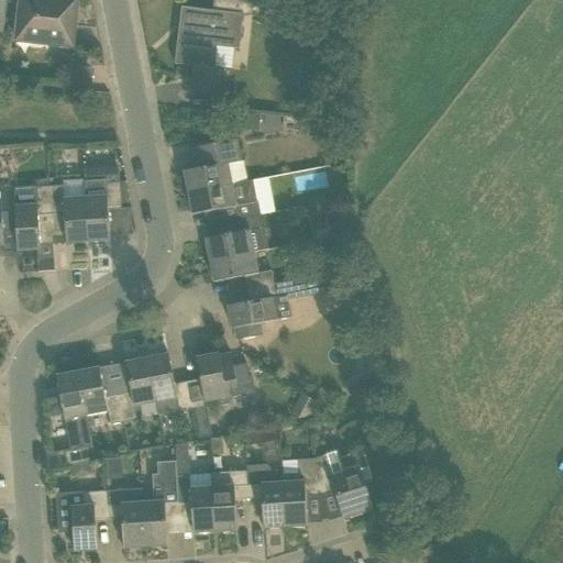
[(20,0),(19,13),(15,41),(73,47),(78,0),(20,0)]
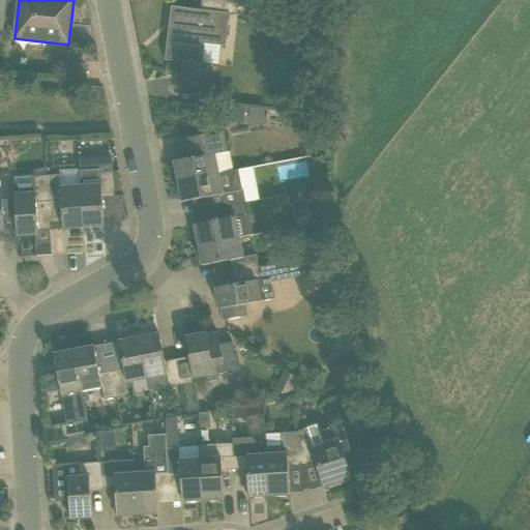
[(202,63),(204,43),(226,46),(229,15),(237,16),(239,2),(222,0),(202,0),(201,10),(171,6),(165,60),(182,62),(180,85),(205,88),(207,64),(202,63)]
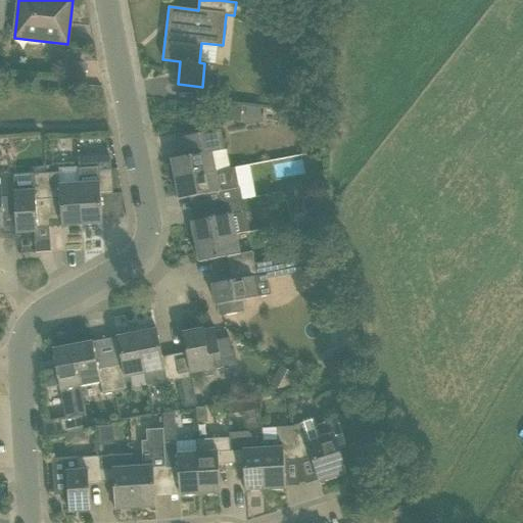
[(244,102),(228,101),(227,116),(243,117),(244,102)]
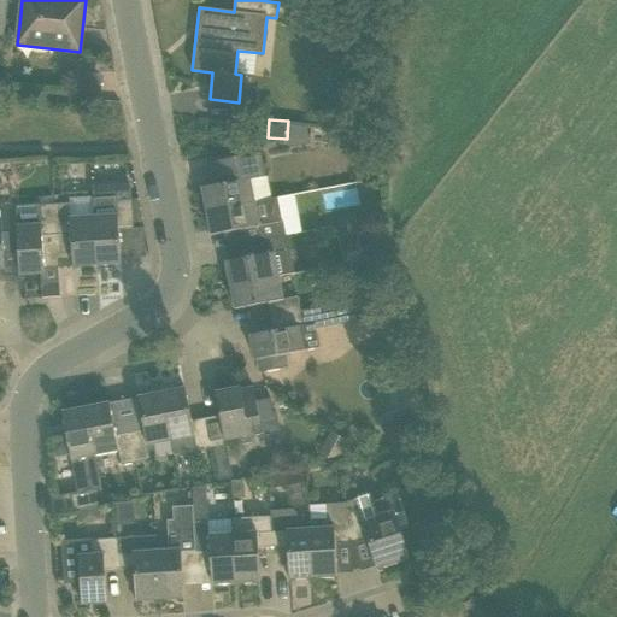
[(215,186),(213,186),(203,188),(207,212),(256,203),(251,181),(266,177),(260,152),(216,162),(218,169),(213,181),(215,186)]
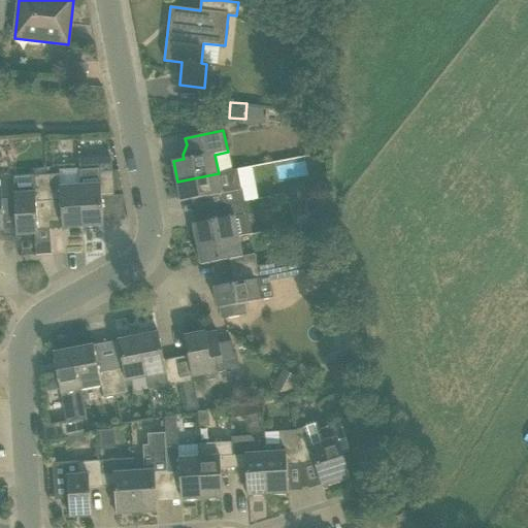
[(80,185),(84,227),(104,226),(102,197),(124,196),(118,170),(100,171),(79,173),(80,185)]
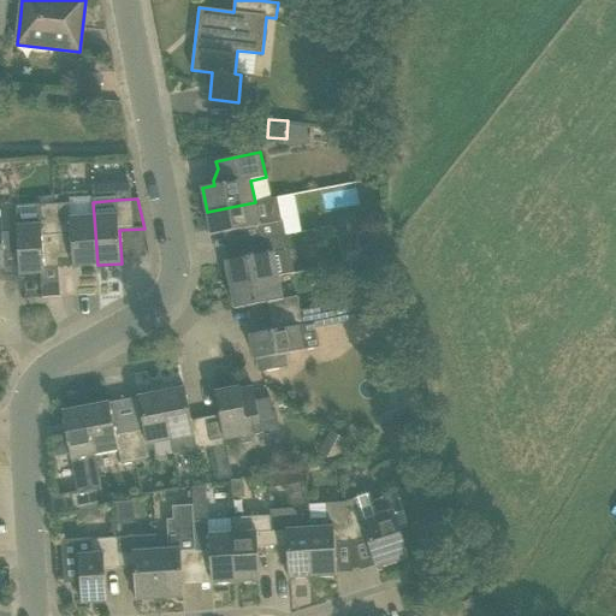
[(211,235),(231,231),(235,246),(247,243),(285,236),(278,199),(255,202),(207,212),(211,235)]
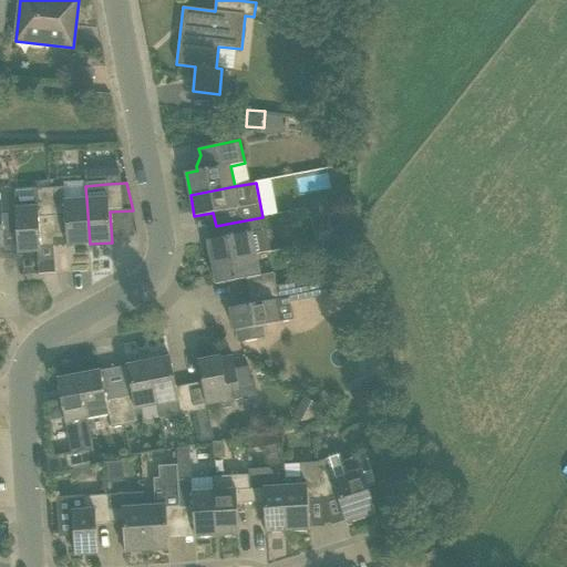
[(0,247),(3,247),(3,254),(18,254),(17,228),(18,228),(14,191),(14,187),(0,188),(0,197),(0,204),(0,203),(0,247)]
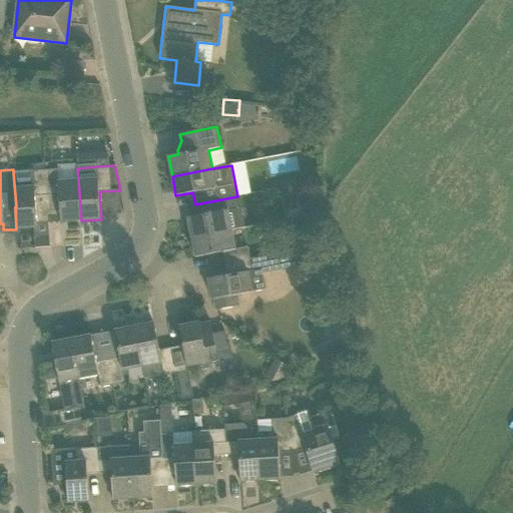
[(49,223),(61,222),(81,220),(78,179),(59,181),(58,169),(46,170),(49,223)]
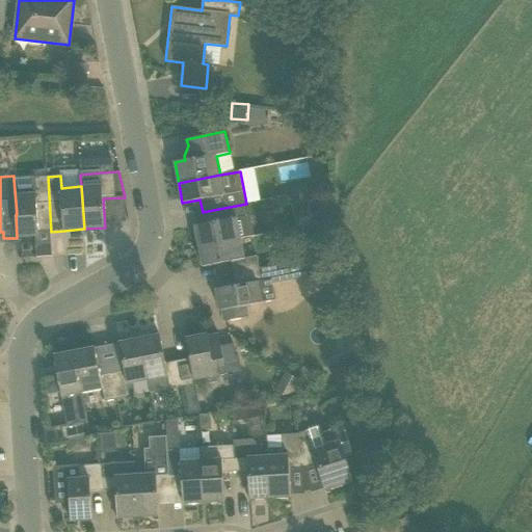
[(51,232),(48,177),(47,177),(37,177),(36,177),(34,177),(14,179),(17,214),(16,214),(17,238),(37,236),(37,233),(51,232)]
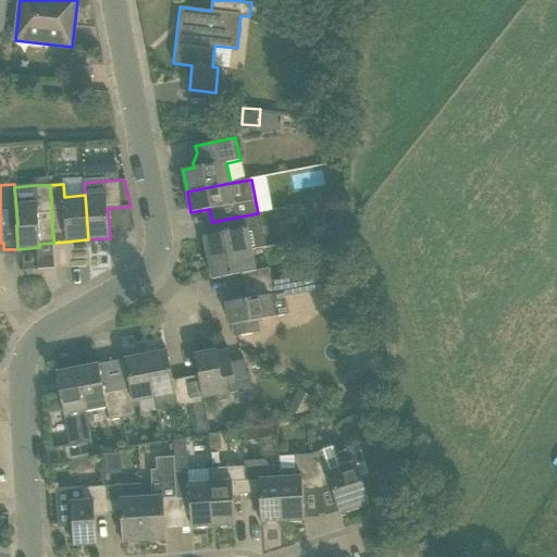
[(309,239),(325,235),(324,222),(324,209),(306,213),(307,217),(304,218),(309,239)]
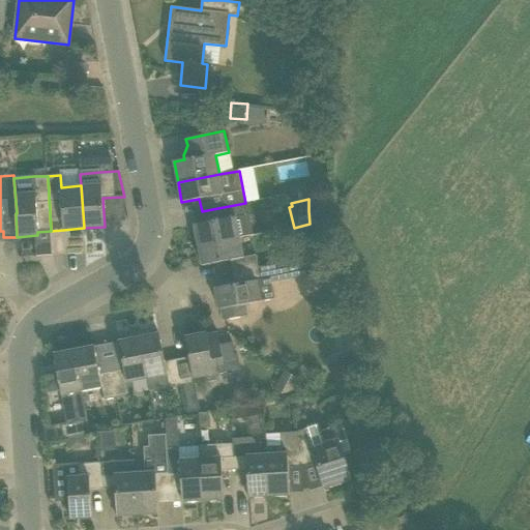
[(212,209),(214,222),(195,225),(199,245),(239,238),(235,217),(247,215),(245,203),(212,209)]
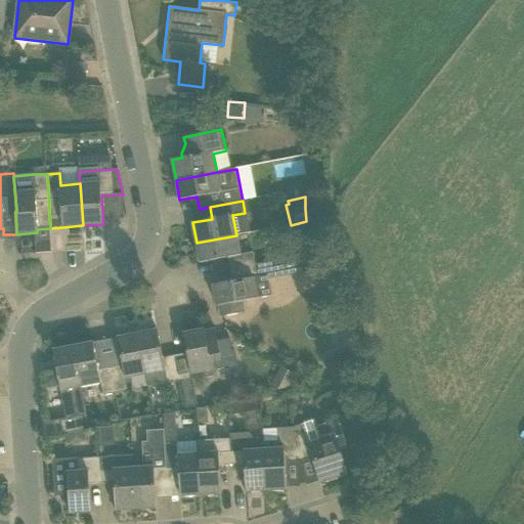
[(326,205),(305,209),(306,221),(330,217),(326,205)]
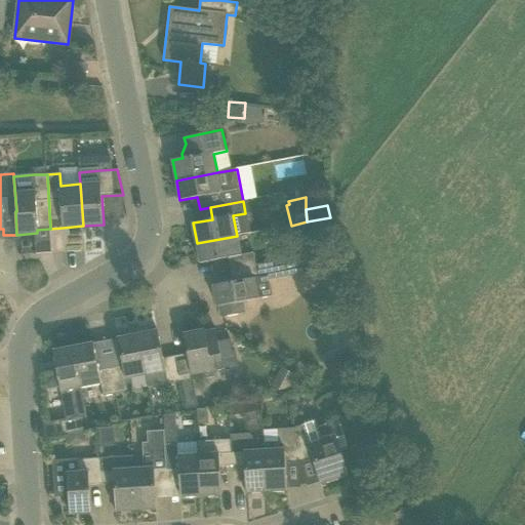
[(200,264),(220,259),(228,258),(231,270),(255,266),(253,252),(241,255),(237,236),(197,243),(200,264)]
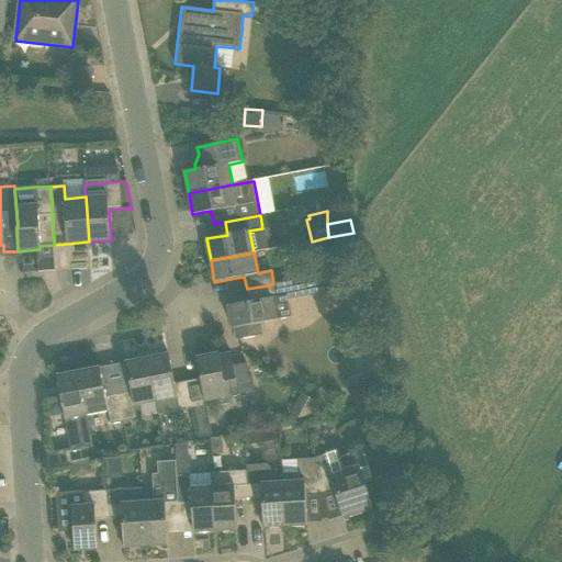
[(337,291),(334,273),(324,276),(327,293),(337,291)]
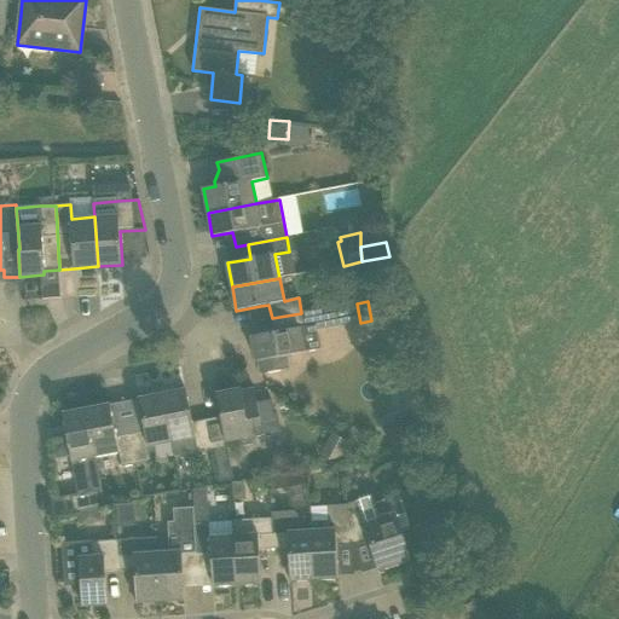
[(322,350),(316,319),(327,317),(325,308),(301,313),(272,318),(275,333),(252,337),(255,362),(258,362),(261,375),(290,369),(288,356),(322,350)]
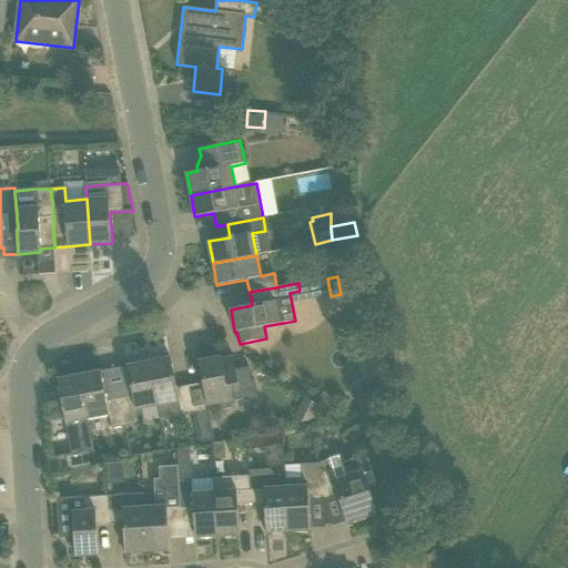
[(189,385),(176,387),(171,357),(148,362),(156,407),(158,407),(160,419),(194,413),(189,385)]
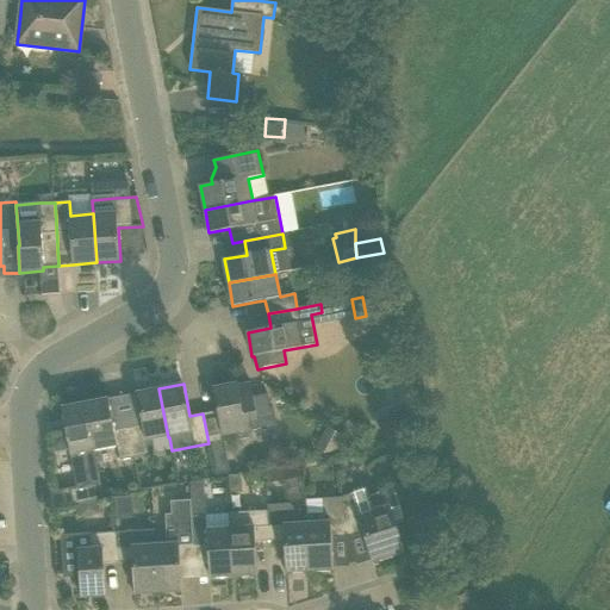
[(213,388),(217,411),(203,414),(209,443),(223,441),(223,436),(260,430),(257,417),(272,416),(268,394),(254,397),(251,384),(238,386),(237,384),(213,388)]
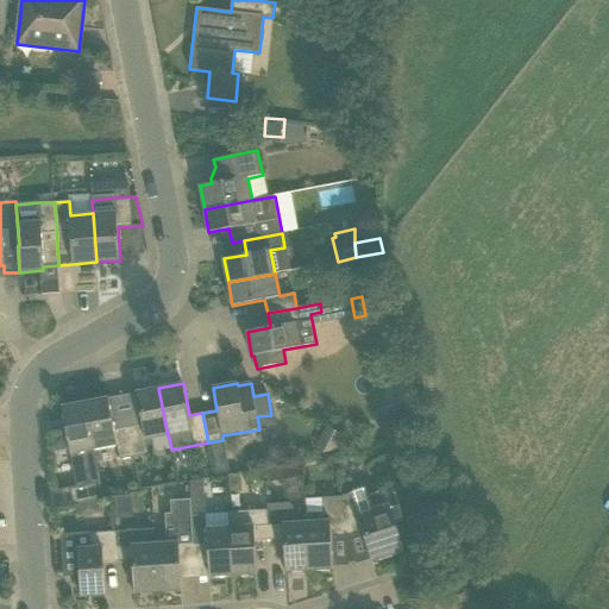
[(152,439),(168,437),(158,388),(136,393),(140,413),(126,415),(133,457),(148,454),(146,446),(150,445),(152,443),(152,439)]
